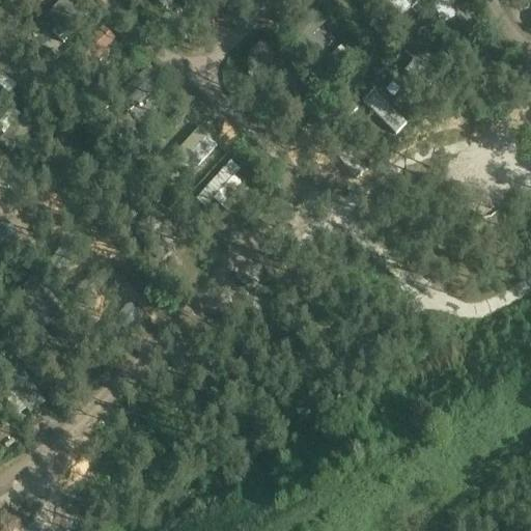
[(199,0),(176,0),(194,15),(203,3),(199,0)]
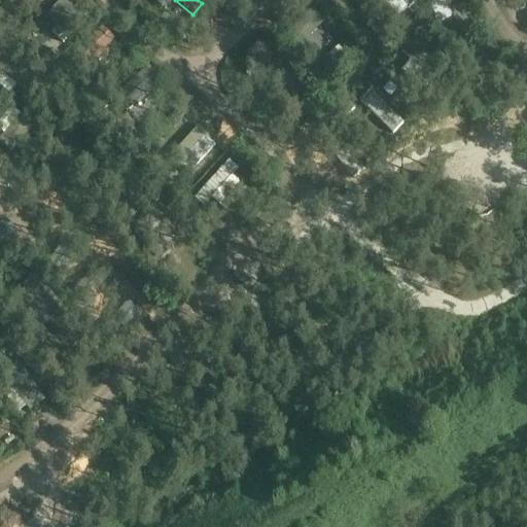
[(398,0),(409,10),(418,0),(398,0)]
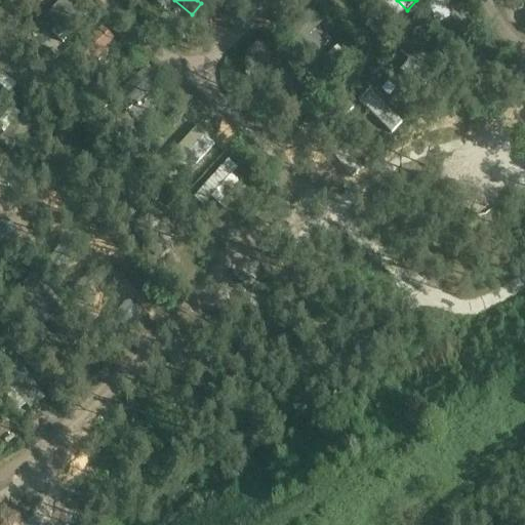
[(461,0),(442,0),(462,36),(477,28),(461,0)]
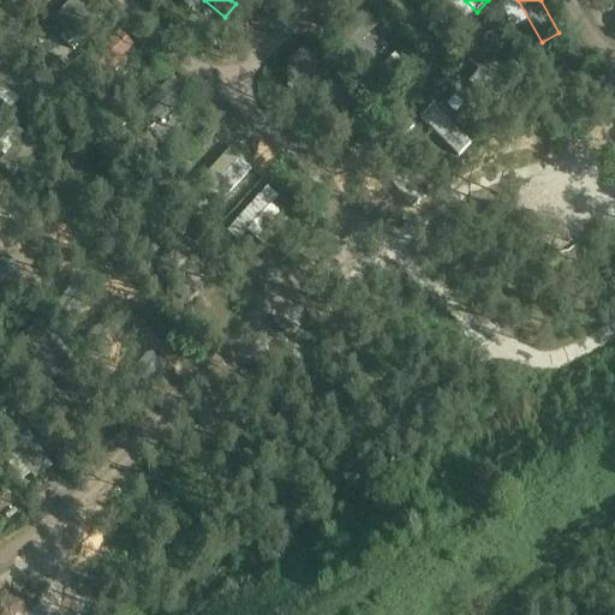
[(366,10),(335,37),(370,77),(372,75),(386,90),(395,81),(382,66),(384,65),(372,52),(375,49),(370,43),(368,46),(363,41),(381,25),(366,10)]
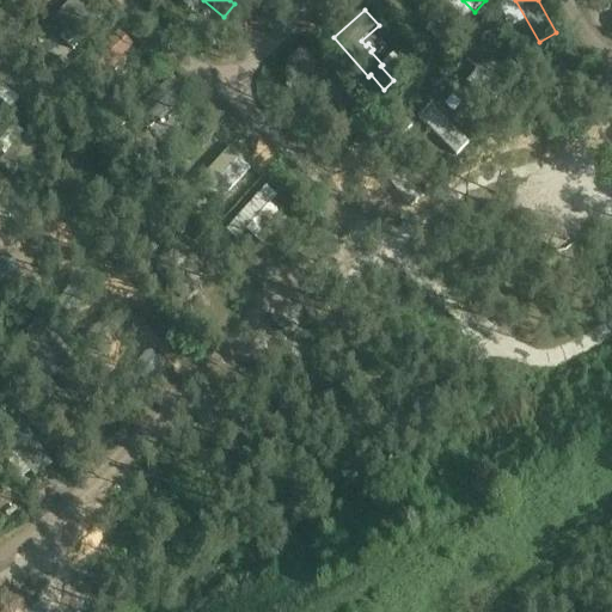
[(452,25),(451,36),(463,37),(464,26),(452,25)]
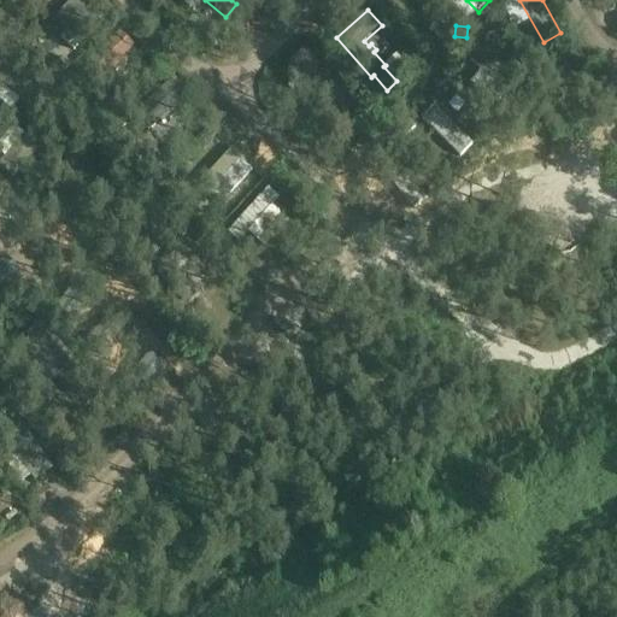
[(113,69),(117,74),(129,63),(124,58),(135,48),(123,36),(87,71),(98,83),(113,69)]
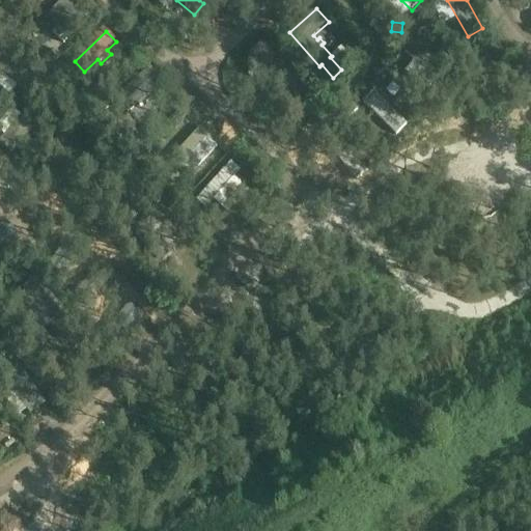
[(262,42),(252,51),(273,74),(269,78),(276,85),(280,81),(297,99),(307,89),(262,42)]
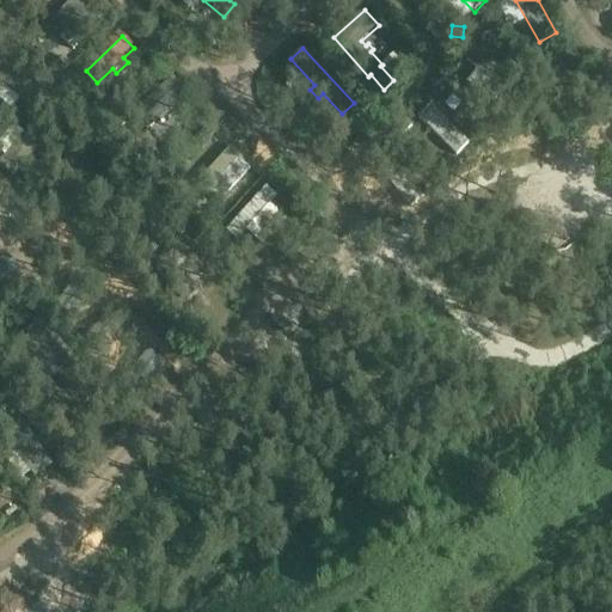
[(54,67),(60,73),(69,63),(63,57),(54,67)]
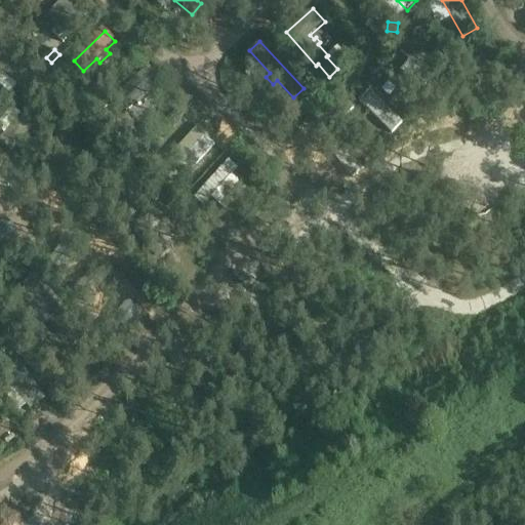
[(126,110),(158,83),(147,69),(115,96),(126,110)]
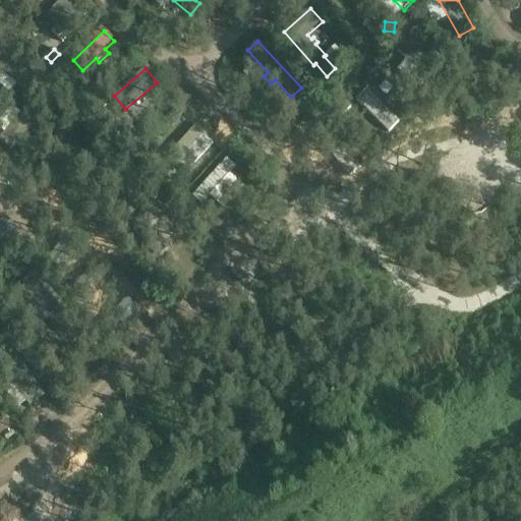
[(96,82),(106,88),(109,81),(99,76),(96,82)]
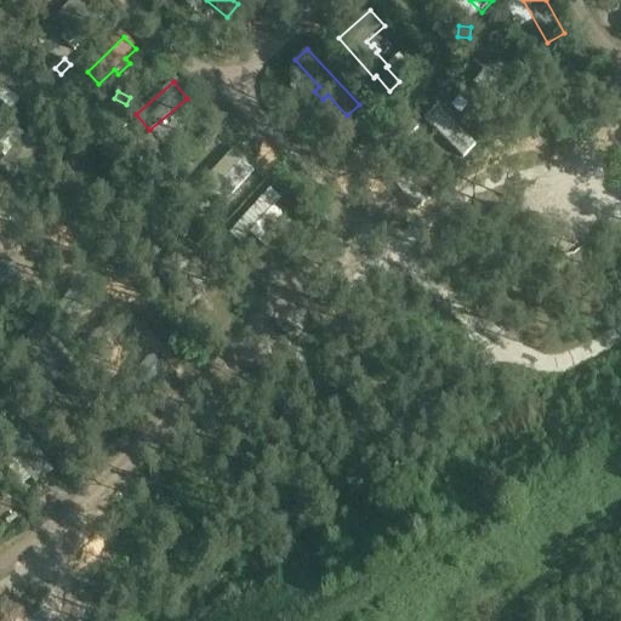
[(368,107),(360,113),(371,124),(379,117),(368,107)]
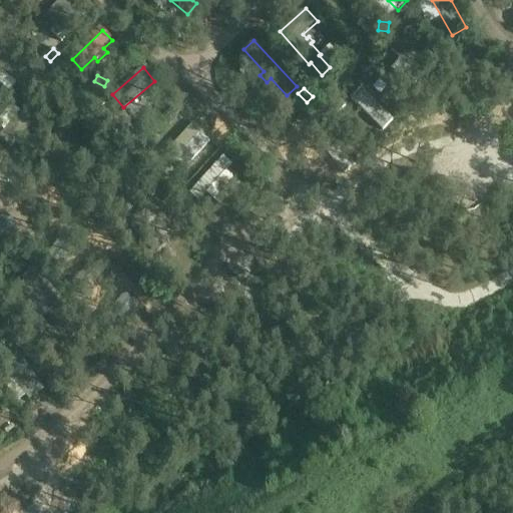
[(99,109),(105,104),(100,98),(93,103),(99,109)]
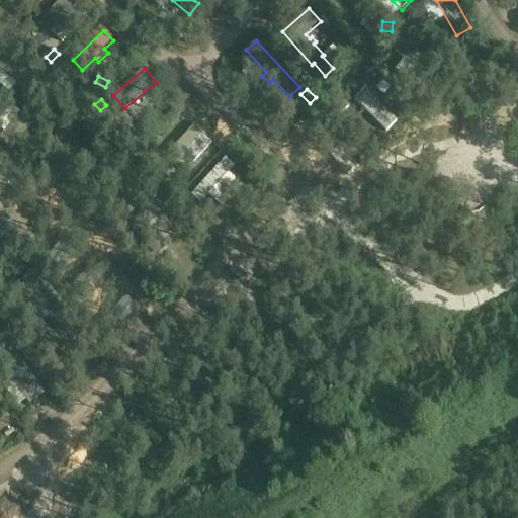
[(204,133),(203,133),(176,163),(185,171),(213,141),(204,133)]
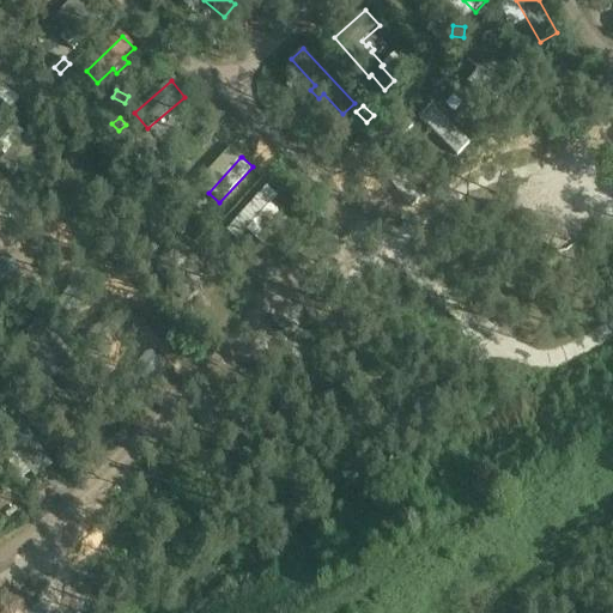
[(151,169),(156,175),(162,169),(157,163),(151,169)]
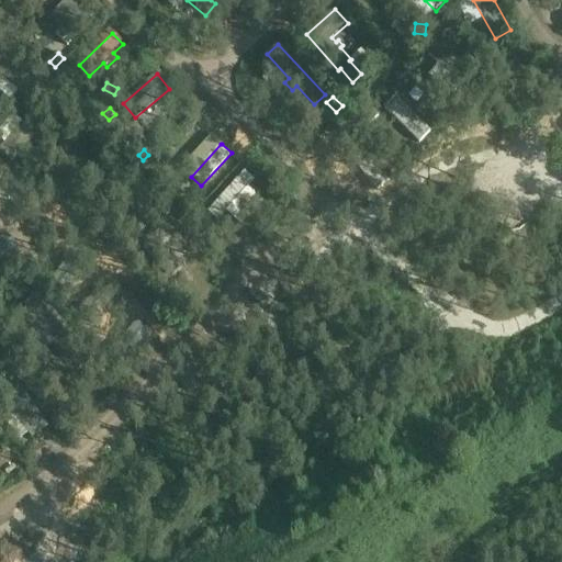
[(254,290),(249,295),(261,306),(266,301),(254,290)]
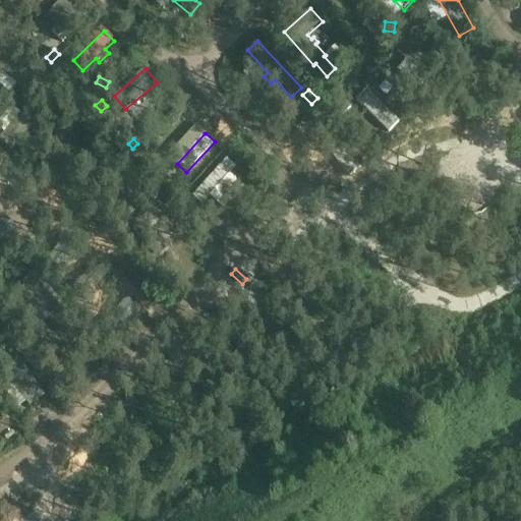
[(0,355),(9,348),(0,337),(0,355)]
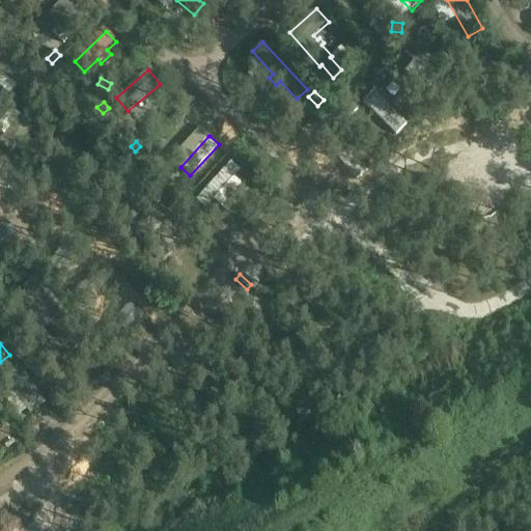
[(7,375),(3,379),(30,415),(34,412),(46,402),(19,367),(7,375)]
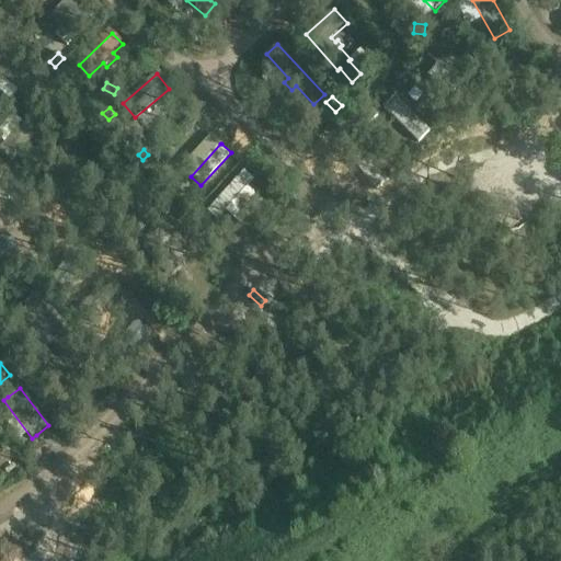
[(61,411),(53,403),(47,410),(56,418),(61,411)]
